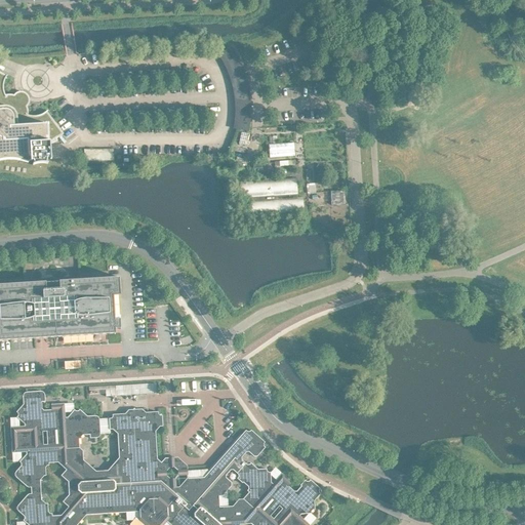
[(235,127),(249,130),(250,115),(250,101),(248,87),(245,73),(240,59),(233,47),(219,54),(220,55),(221,54),(225,61),(226,61),(228,65),(229,67),(233,76),(232,76),(233,79),(234,78),(236,88),(235,88),(236,90),(237,90),(238,101),(237,101),(237,103),(238,103),(238,113),(237,115),(238,115),(238,120),(237,120),(236,127),(235,126),(235,127)]
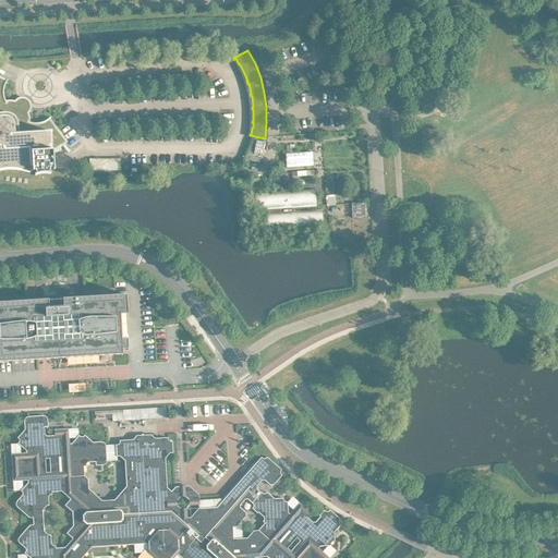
[(63,145),(67,143),(69,142),(51,118),(52,118),(51,117),(49,118),(48,120),(46,121),(44,121),(41,122),(39,122),(37,122),(35,122),(33,122),(31,121),(31,119),(31,117),(29,114),(29,112),(28,111),(27,109),(27,108),(28,107),(28,106),(28,105),(27,104),(27,102),(26,101),(25,101),(24,100),(23,100),(22,101),(21,101),(20,102),(17,101),(15,100),(13,100),(11,100),(9,100),(7,100),(7,98),(5,96),(4,94),(4,92),(4,89),(5,87),(5,85),(7,83),(8,81),(9,80),(9,79),(8,80),(0,75),(0,162),(1,164),(3,162),(9,162),(11,162),(14,162),(17,162),(20,162),(23,164),(34,167),(34,170),(35,170),(36,170),(37,173),(36,173),(36,174),(38,174),(40,173),(43,173),(45,172),(47,172),(49,173),(51,173),(52,172),(50,172),(51,168),(55,168),(55,169),(56,169),(55,149),(58,148),(61,147),(63,145)]
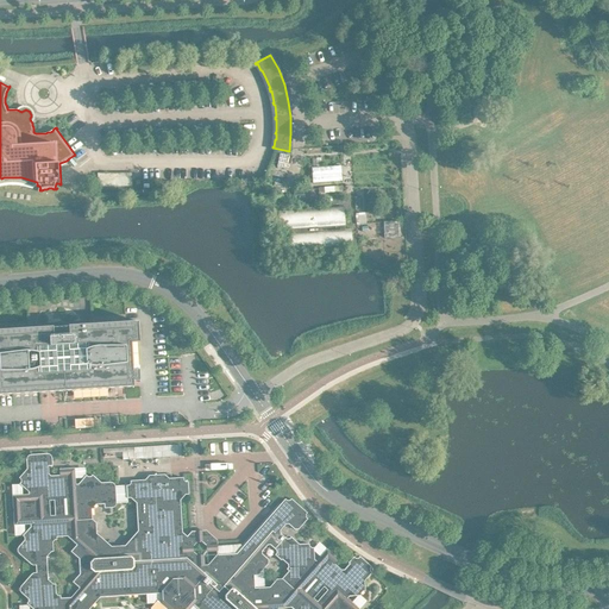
[(302,265),(306,264),(322,261),(322,264),(343,259),(343,263),(363,258),(364,262),(390,256),(389,252),(401,250),(397,238),(401,238),(396,218),(400,217),(395,198),(399,196),(397,189),(396,189),(394,177),(397,176),(393,155),(371,159),(372,162),(356,165),(357,169),(344,171),(349,190),(345,192),(350,212),(370,207),(372,233),(276,239),(282,267),(302,262),(302,265)]
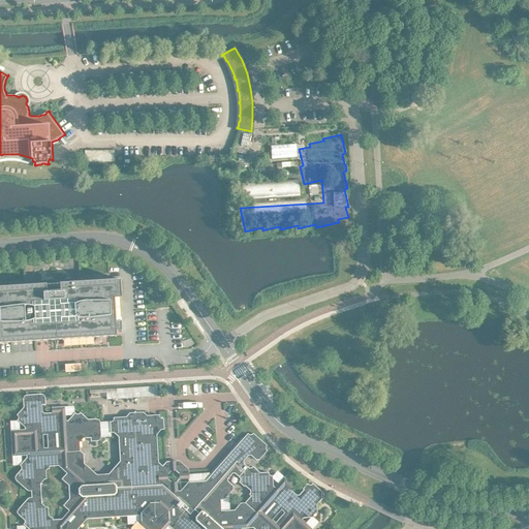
[(119,160),(119,156),(118,153),(125,152),(125,146),(124,146),(124,145),(117,145),(116,145),(116,146),(116,149),(86,150),(86,161),(116,161),(124,161),(124,156),(125,154),(123,154),(123,156),(123,159),(119,160)]
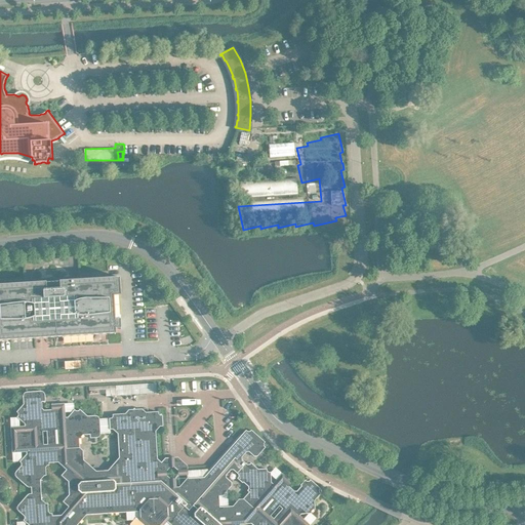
[(121,294),(120,277),(61,280),(61,289),(47,289),(46,281),(0,283),(0,333),(41,331),(64,330),(64,320),(115,316),(114,295),(121,294)]
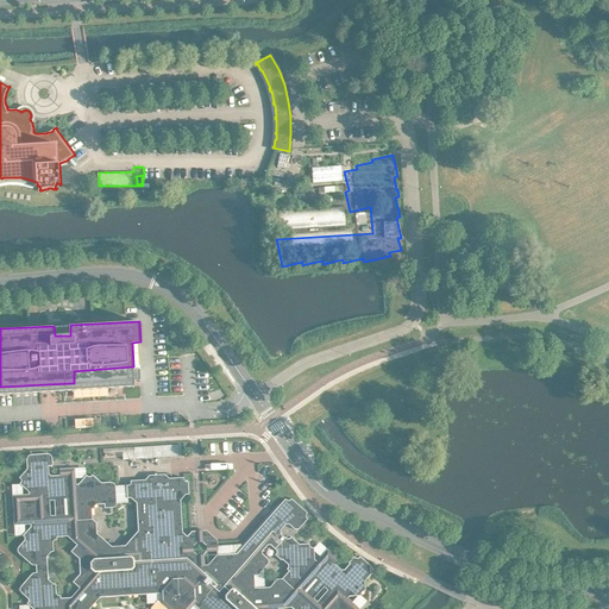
[(89,608),(101,596),(163,592),(163,600),(164,601),(173,608),(186,608),(192,602),(199,608),(278,608),(280,608),(293,607),(294,608),(359,608),(360,608),(350,598),(349,600),(347,598),(350,596),(362,595),(362,592),(364,590),(366,590),(365,581),(372,572),(374,571),(374,567),(372,566),(362,556),(360,556),(359,556),(356,556),(356,557),(355,557),(349,563),(350,564),(345,569),(343,570),(336,563),(340,559),(328,548),(318,560),(315,559),(315,547),(313,547),(311,545),(311,542),(300,544),(299,541),(292,537),(290,535),(287,537),(286,537),(282,533),(281,529),(287,523),(289,523),(296,529),(300,528),(309,519),(307,516),(307,514),(308,512),(293,497),(290,500),(288,500),(287,498),(251,538),(243,548),(240,551),(238,553),(227,553),(225,553),(219,554),(209,565),(206,565),(205,554),(199,554),(195,551),(194,546),(198,541),(198,531),(196,531),(193,531),(188,535),(183,532),(181,500),(186,494),(190,494),(189,481),(184,482),(165,482),(165,481),(165,475),(155,475),(156,487),(148,487),(148,483),(127,485),(117,485),(114,485),(112,484),(112,482),(102,482),(94,475),(92,476),(89,476),(87,475),(80,483),(77,484),(76,468),(61,469),(61,475),(51,475),(50,473),(49,465),(54,465),(54,457),(52,457),(52,456),(50,453),(49,453),(44,453),(31,454),(30,454),(27,457),(27,458),(27,469),(20,477),(22,478),(22,482),(20,483),(30,491),(30,494),(13,495),(16,525),(31,523),(31,526),(24,535),(25,537),(25,539),(19,547),(18,548),(19,551),(20,552),(19,553),(29,562),(32,565),(33,564),(35,565),(38,565),(38,572),(35,572),(33,573),(33,572),(30,576),(22,585),(22,586),(20,588),(22,590),(23,591),(22,592),(29,598),(29,601),(27,603),(35,608),(89,608)]
